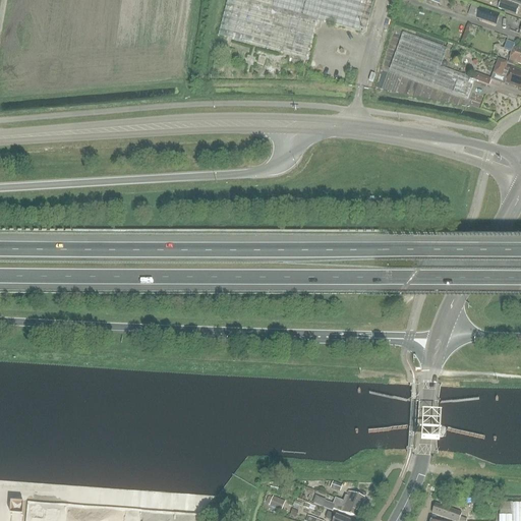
[(307,60),(317,20),(365,33),(373,0),(228,0),(219,37),(307,60)]
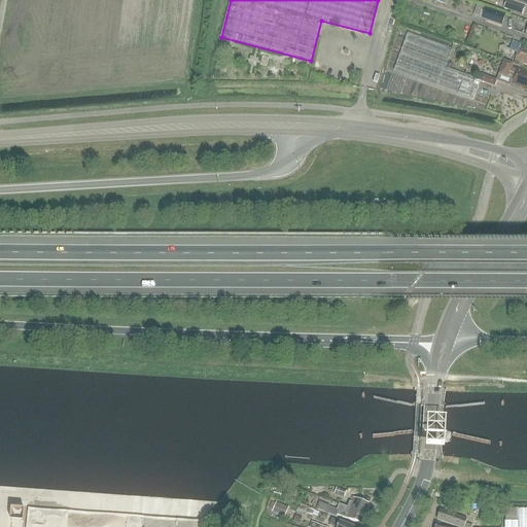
[(505,0),(503,8),(522,14),(525,6),(506,0),(505,0)]
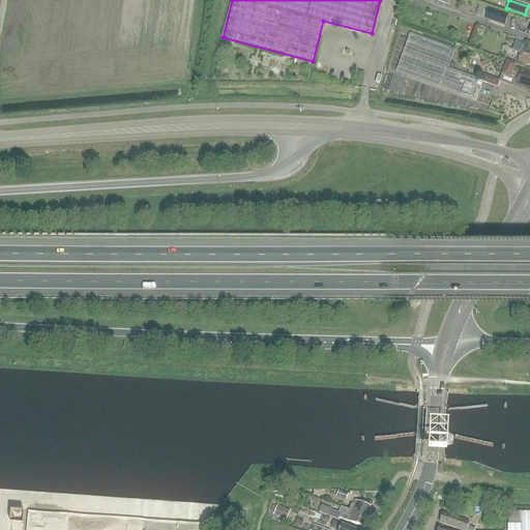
[(484,20),(504,26),(508,16),(488,8),(484,20)]
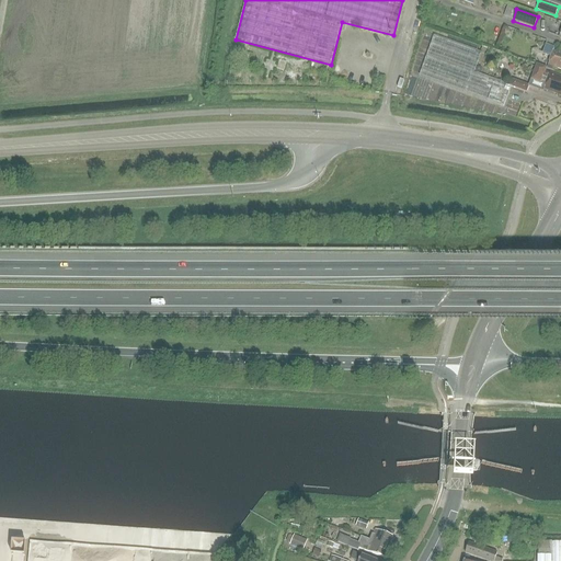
[(505,107),(512,87),(512,86),(474,72),(482,53),(434,35),(420,76),(505,107)]
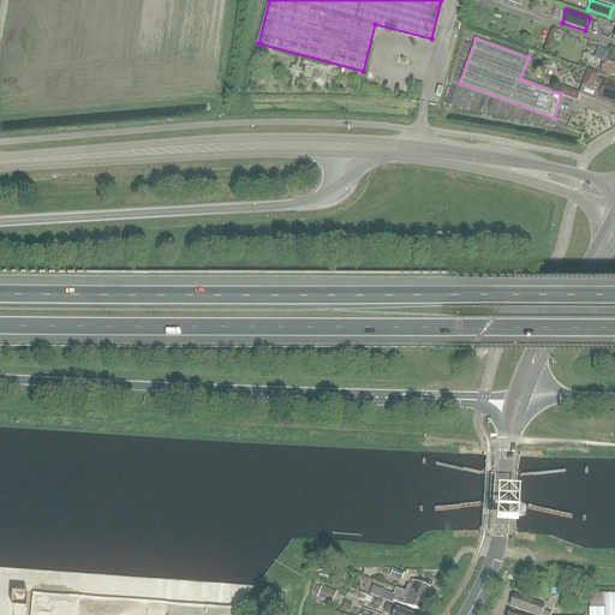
[(614,57),(607,54),(608,52),(598,49),(595,59),(604,63),(601,72),(614,76),(614,57)]
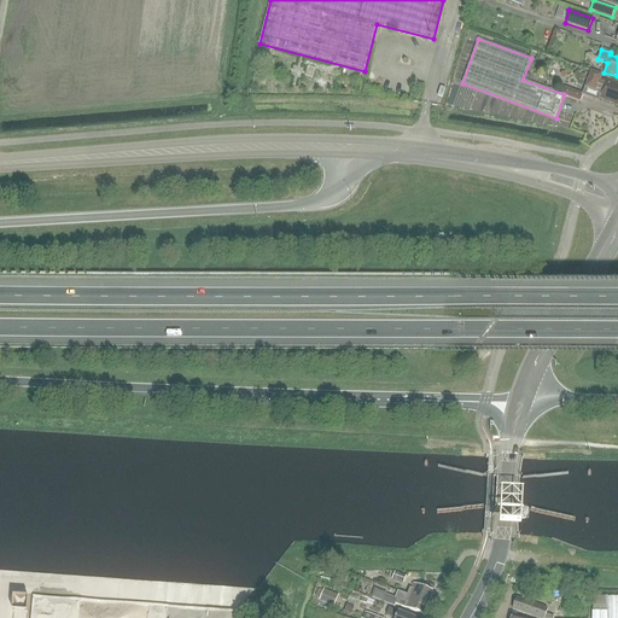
[(586,88),(587,88),(584,95),(600,101),(600,99),(617,105),(617,85),(606,80),(606,81),(600,79),(601,75),(592,71),(586,88)]
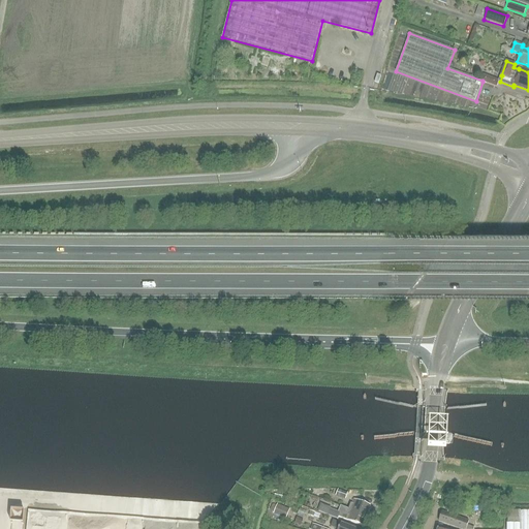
[(483,82),(498,87),(500,82),(485,75),(483,81),(483,82)]
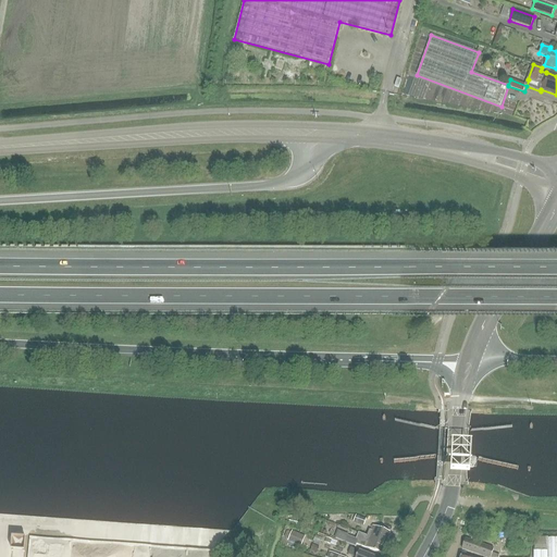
[(311,524),(313,517),(298,514),(297,521),(311,524)]
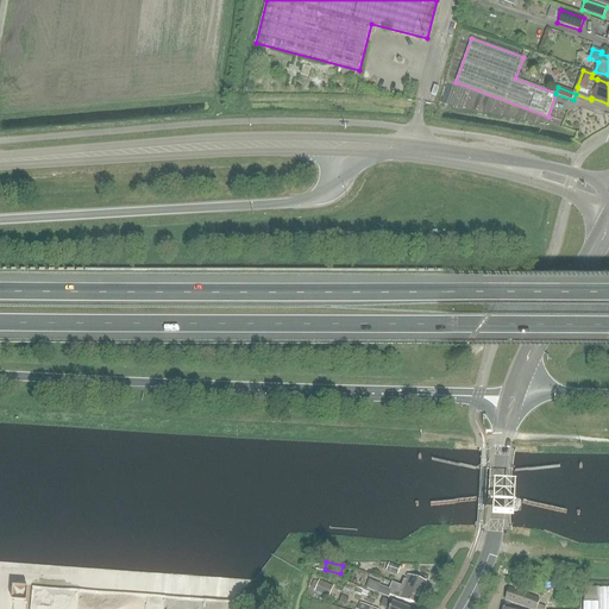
[(397,575),(401,567),(389,563),(387,571),(397,575)]
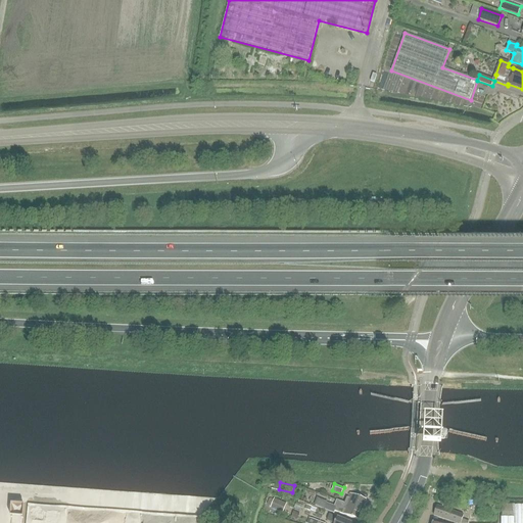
[(345,502),(344,504),(362,510),(366,501),(350,494),(348,498),(346,497),(346,498),(344,502),(345,502)]
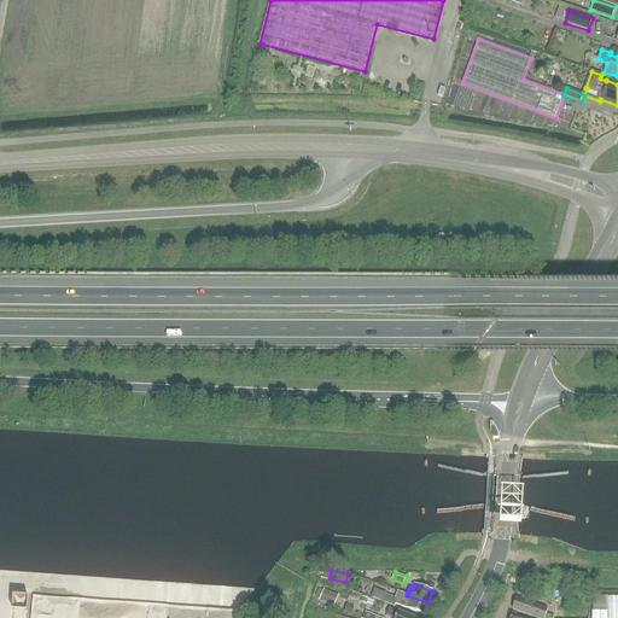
[(334,606),(339,595),(324,589),(320,600),(334,606)]
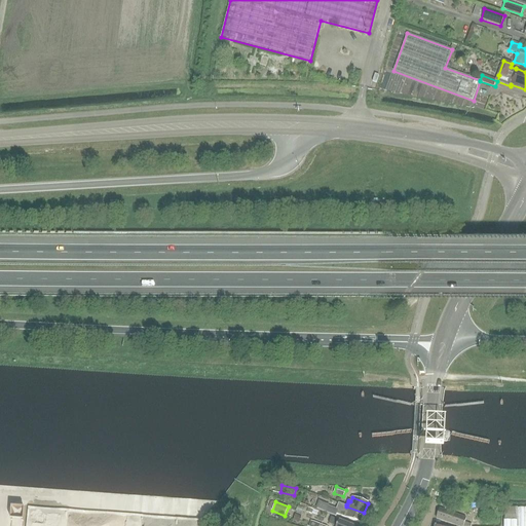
[(364,513),(346,506),(338,503),(336,510),(328,506),(326,513),(336,517),(336,515),(361,523),(364,513)]
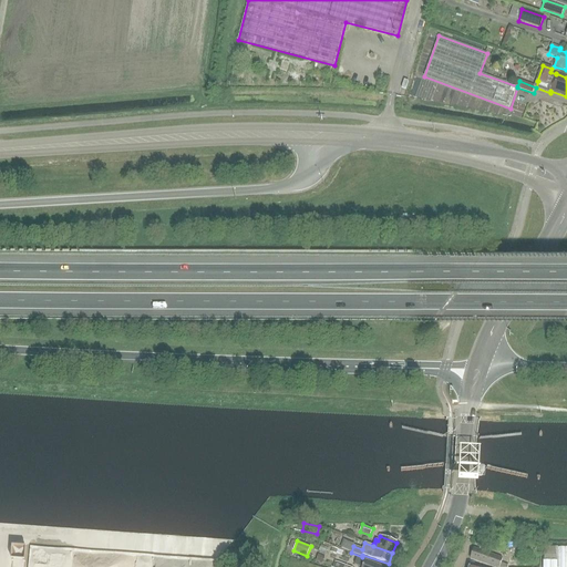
[(566,566),(566,548),(558,549),(558,548),(544,548),(544,562),(543,566),(566,566)]
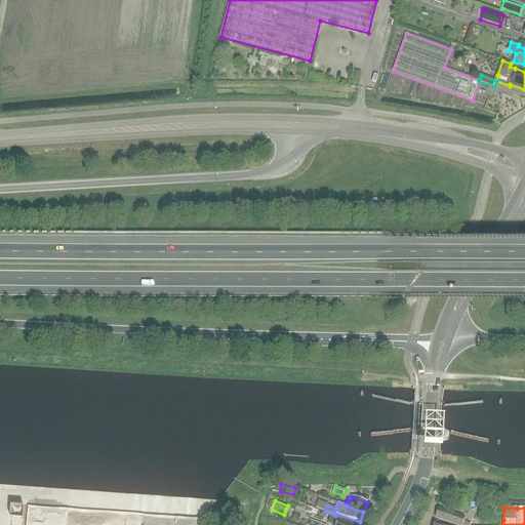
[(470,524),(471,524),(463,522),(466,518),(439,509),(435,518),(454,524),(470,524)]
